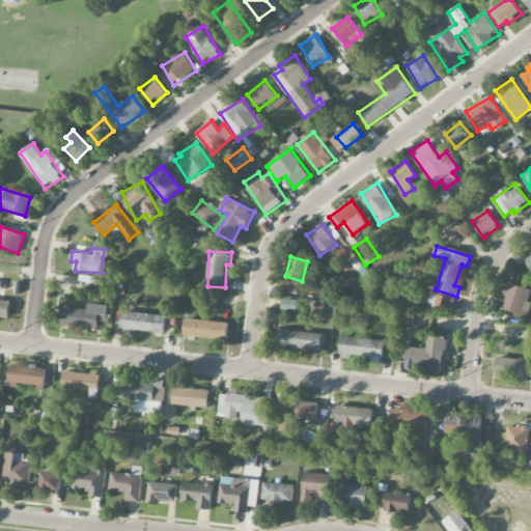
[(528,316),(530,306),(530,302),(528,301),(530,291),(530,288),(509,282),(506,290),(502,288),(499,297),(505,299),(502,308),(528,316)]
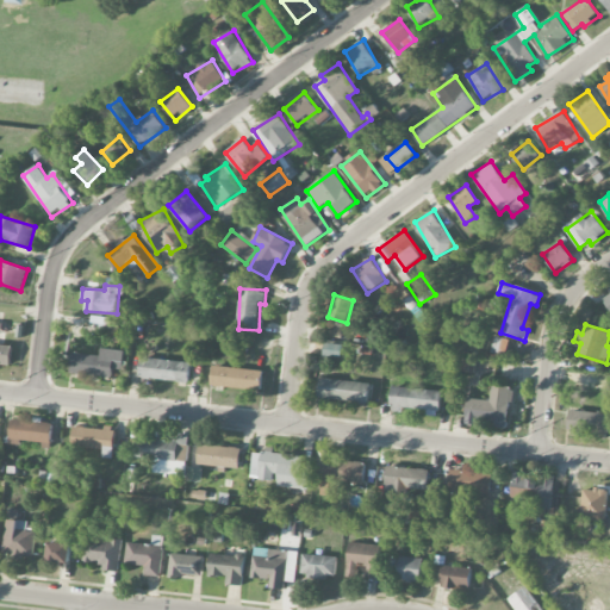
[(323,355),(341,359),(343,344),(324,342),(323,355)]
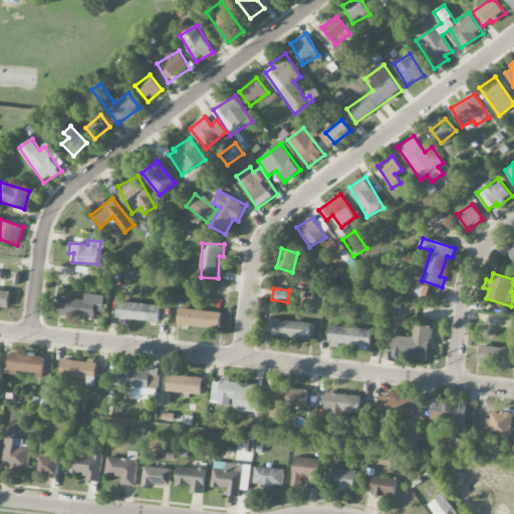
[(0,289),(0,306),(9,308),(11,291),(0,289)]
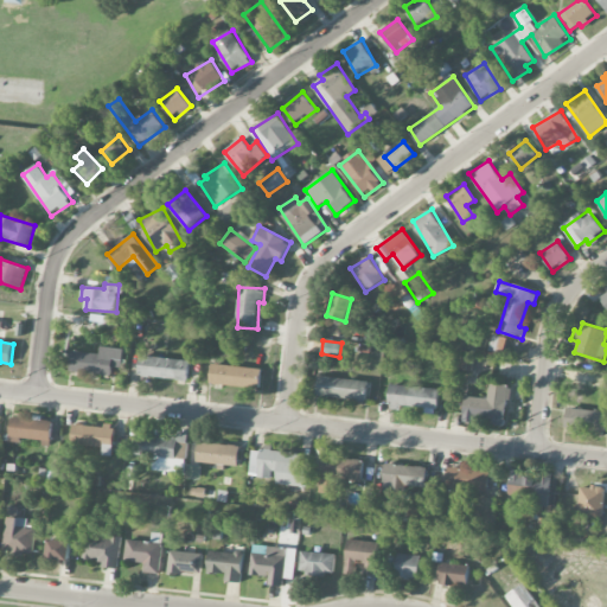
[(72,351),(71,372),(113,375),(113,368),(123,368),(125,349),(101,346),(101,353),(72,351)]
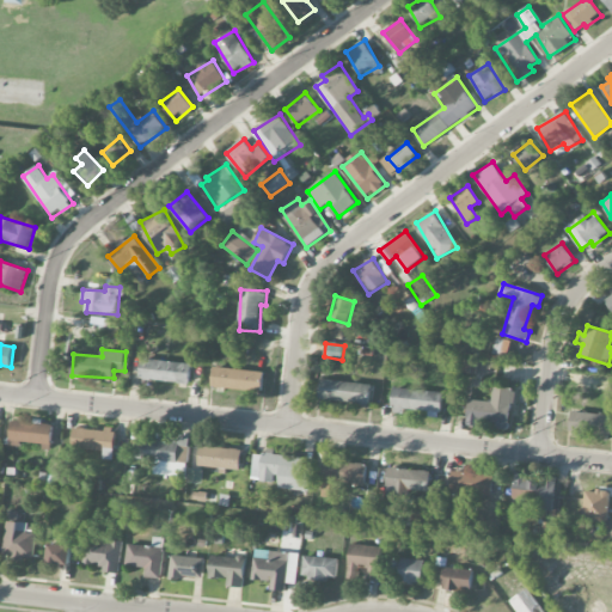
[(140,380),(190,383),(191,362),(141,360),(140,380)]
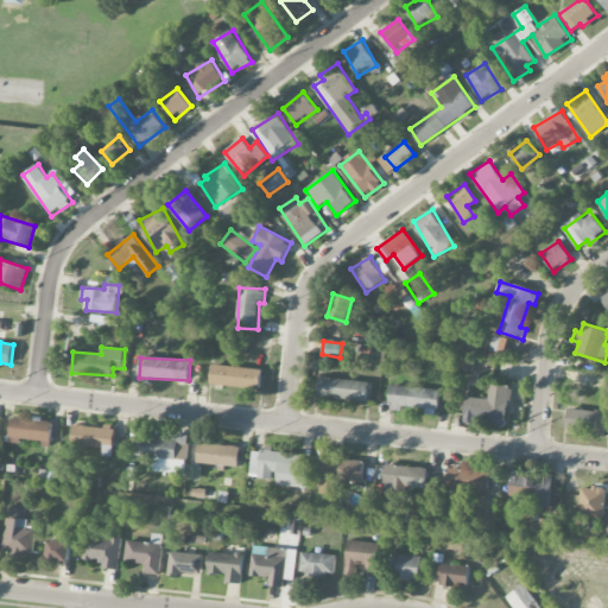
[(261,387),(263,368),(213,366),(211,386),(261,387)]
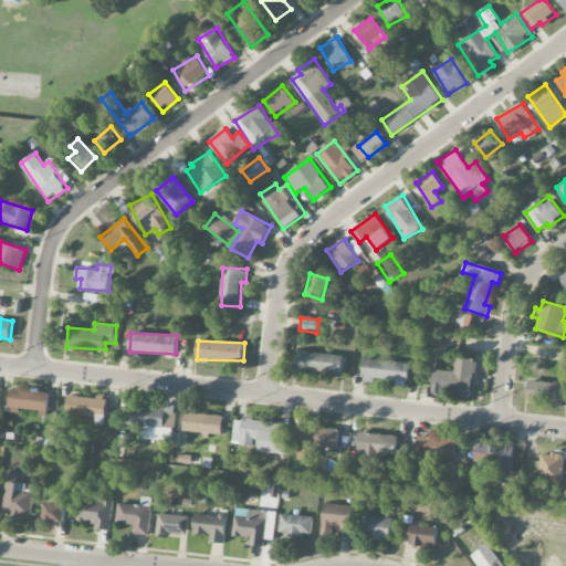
[(343,356),(297,350),(295,369),(341,375),(343,356)]
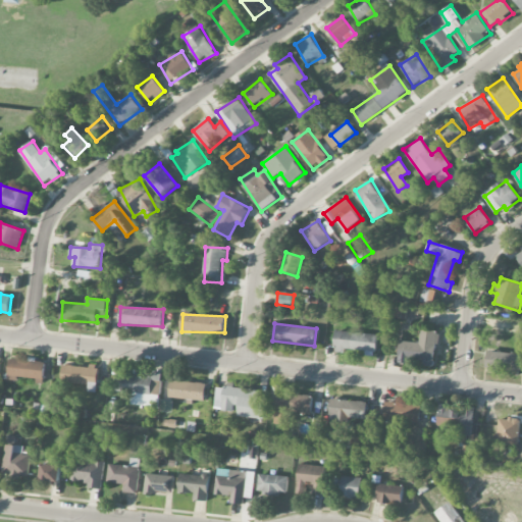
[(400,342),(399,363),(435,365),(437,330),(421,330),(420,343),(400,342)]
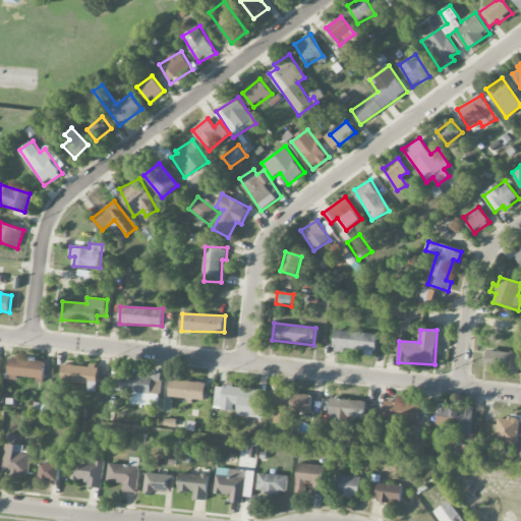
[(377,333),(335,331),(334,348),(365,349),(365,355),(375,355),(377,333)]
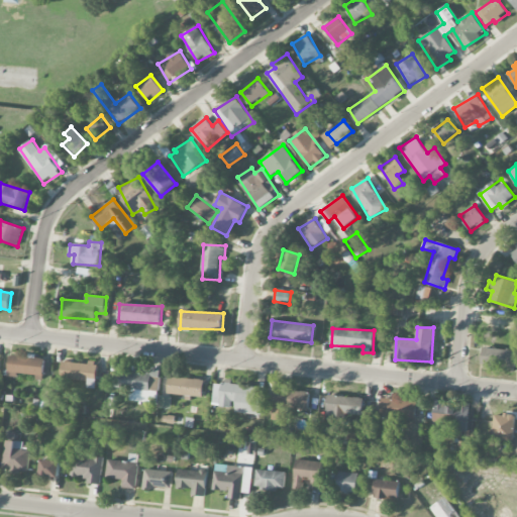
[(516,364),(516,350),(484,346),(482,367),(516,372),(516,364)]
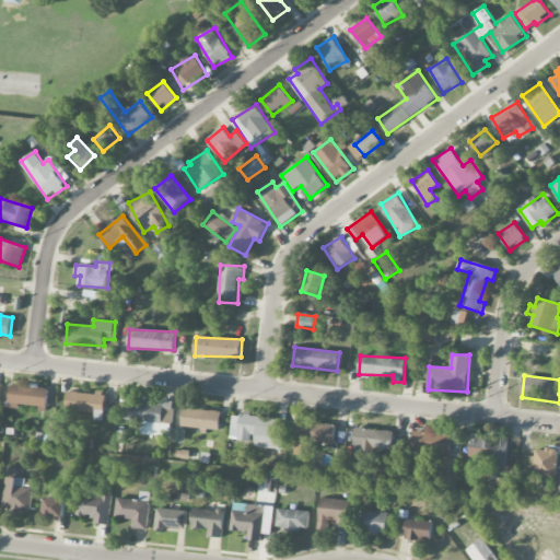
[(11,383),(9,407),(19,408),(19,406),(47,409),(49,387),(11,383)]
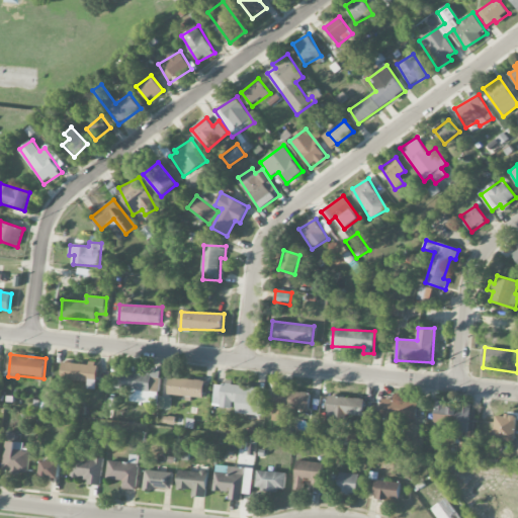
[(88,382),(88,389),(95,389),(98,365),(64,361),(62,378),(88,382)]
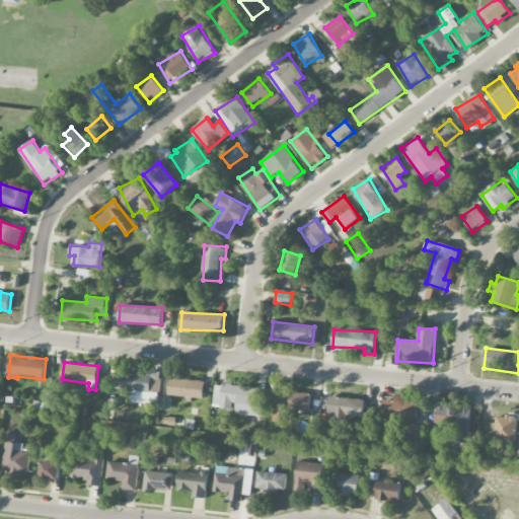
[(206,380),(169,378),(169,395),(190,396),(190,398),(205,398),(206,380)]
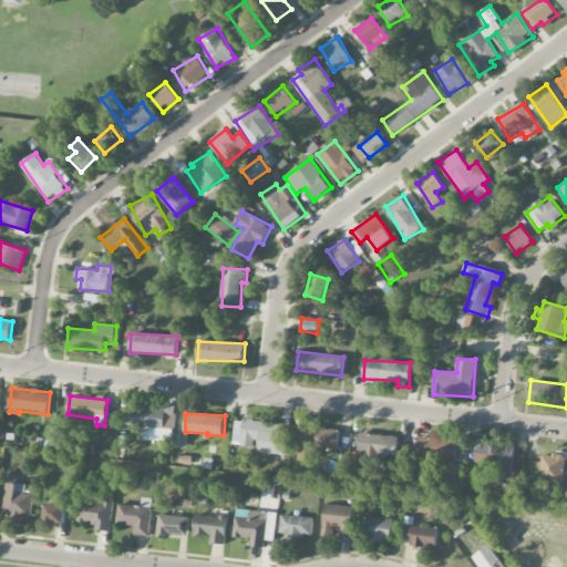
[(287,455),(289,423),(246,420),(246,422),(236,421),(234,445),(257,447),(257,452),(287,455)]
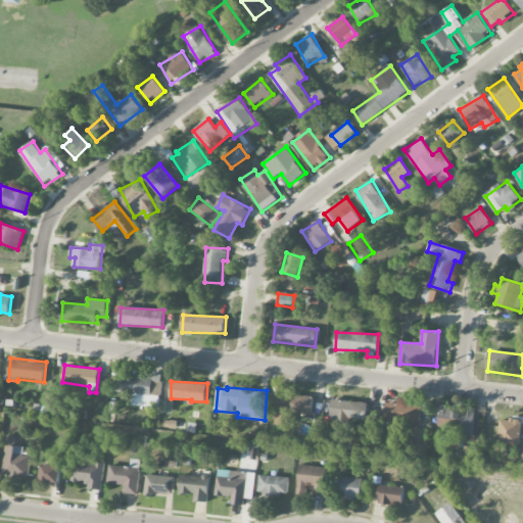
[(313,414),(314,395),(278,393),(276,424),(292,425),(292,413),(313,414)]
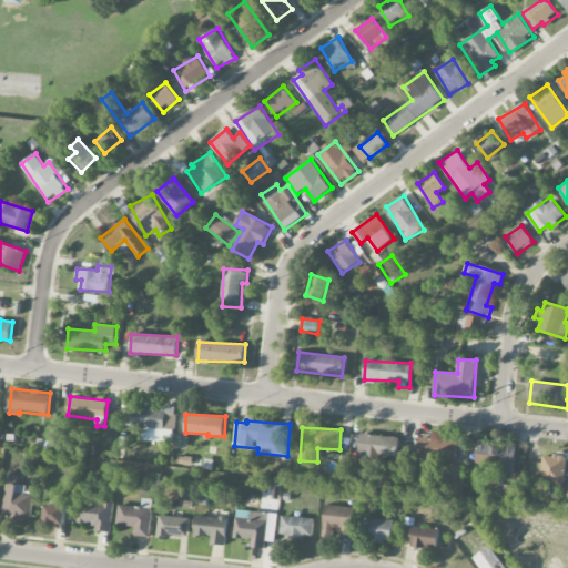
[(398,456),(399,436),(359,435),(358,460),(378,460),(379,455),(398,456)]
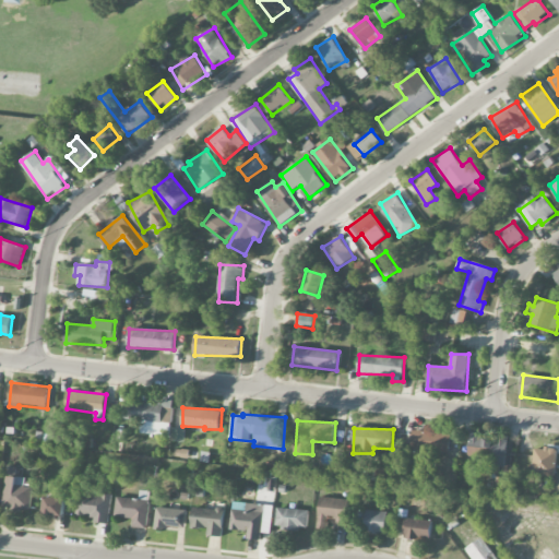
[(412,450),(450,451),(450,432),(412,431),(412,450)]
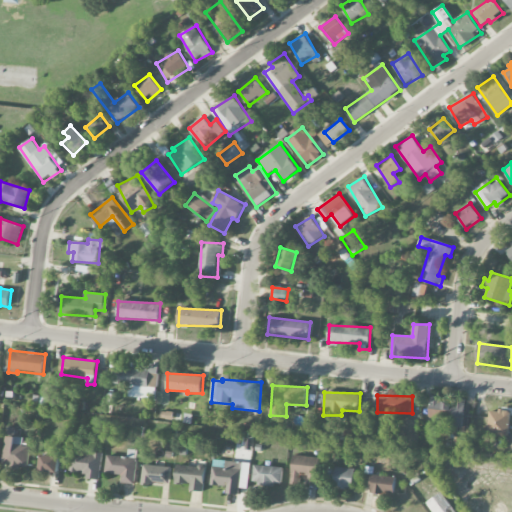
[(465,428),(465,401),(441,400),(441,396),(431,396),(430,418),(449,418),(449,427),(465,428)]
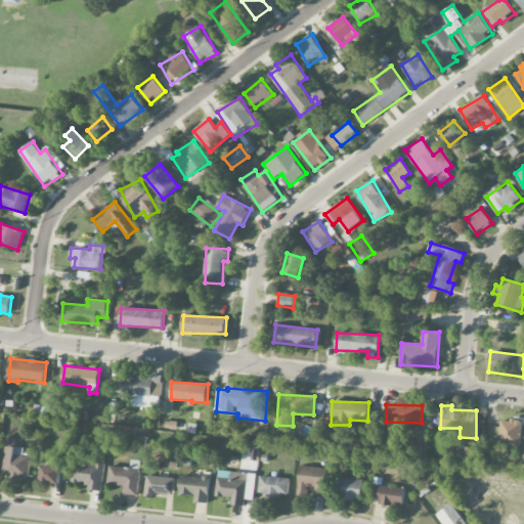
[(521,445),(522,421),(500,420),(499,444),(521,445)]
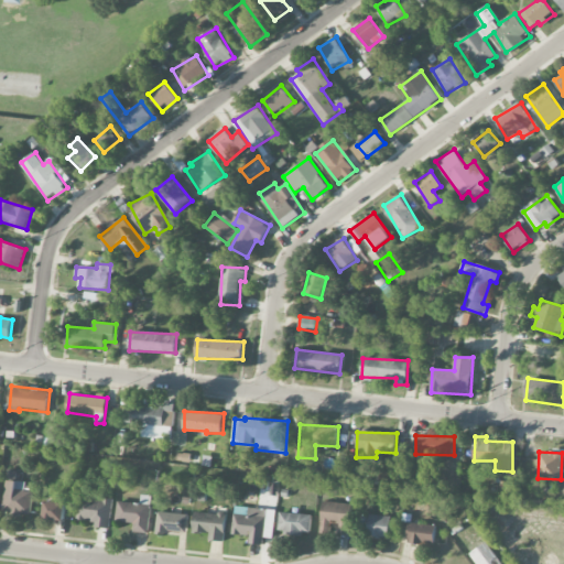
[(31,514),(32,491),(25,491),(25,481),(17,481),(18,470),(6,470),(3,513),(31,514)]
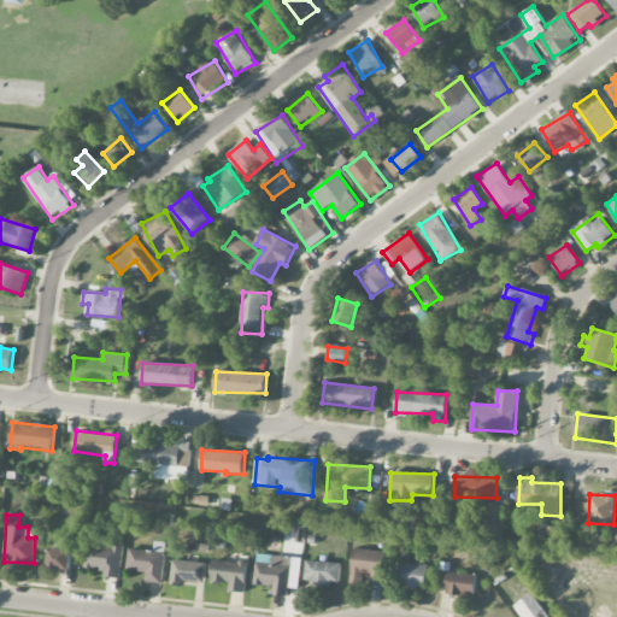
[(154,550),(128,548),(128,570),(147,571),(147,582),(163,583),(165,542),(154,541),(154,550)]
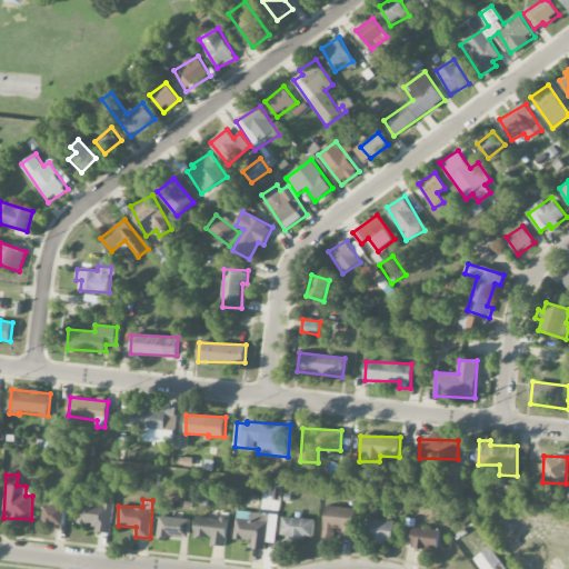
[(112,502),(79,501),(78,523),(97,525),(97,531),(111,532),(112,502)]
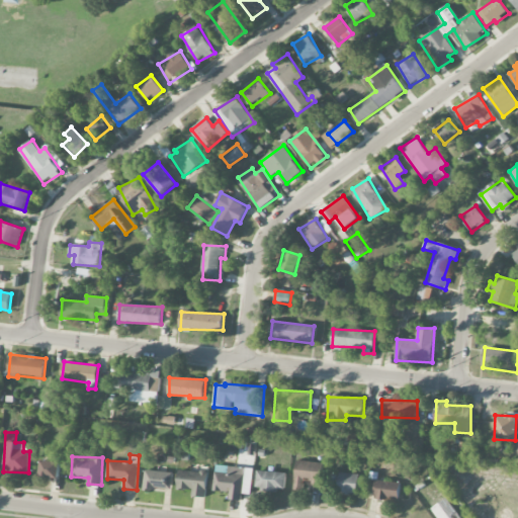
[(60,478),(61,462),(41,460),(40,477),(60,478)]
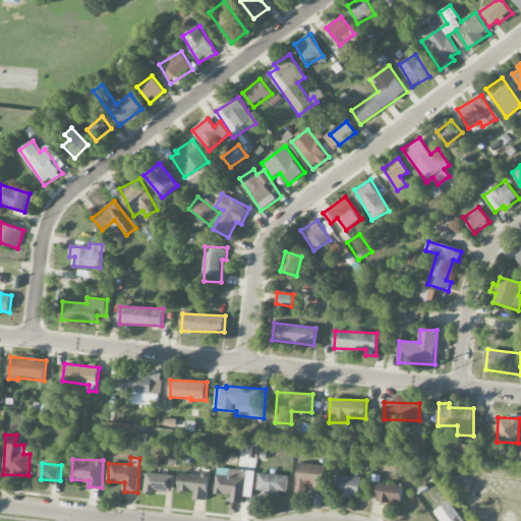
[(312,491),(322,494),(325,466),(298,463),(295,490),(302,491),(303,483),(313,484),(312,491)]
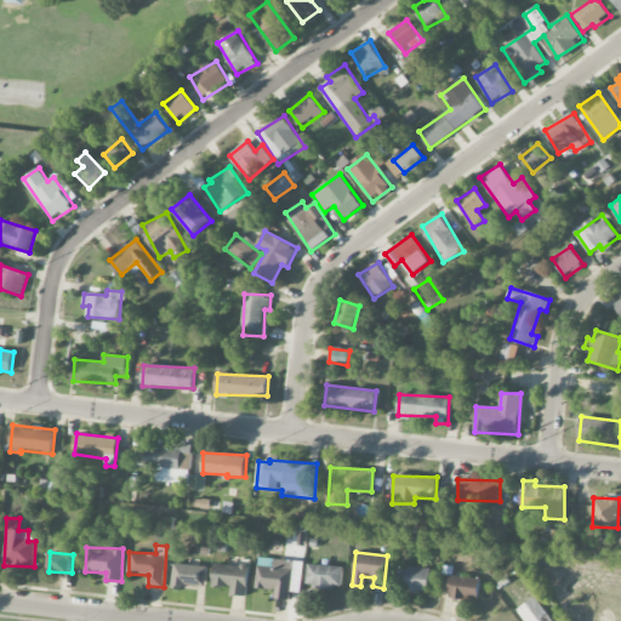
[(292,559),(258,558),(257,588),(275,590),(275,599),(291,599),(292,559)]
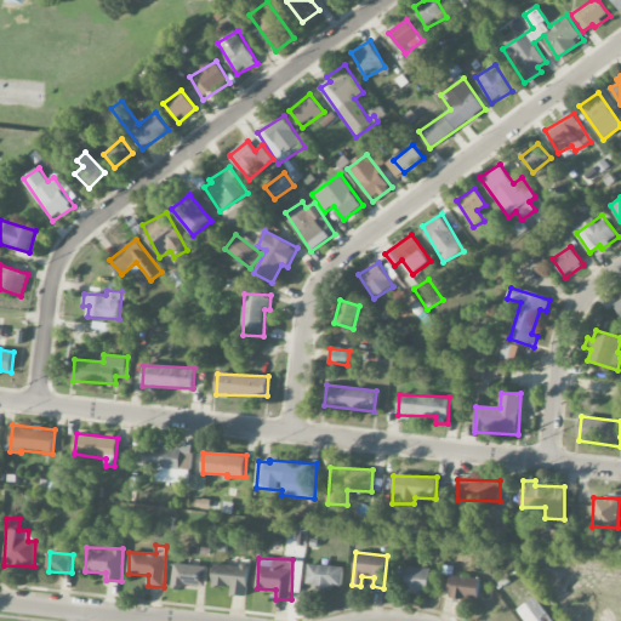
[(208,565),(174,564),(172,586),(206,588),(208,565)]
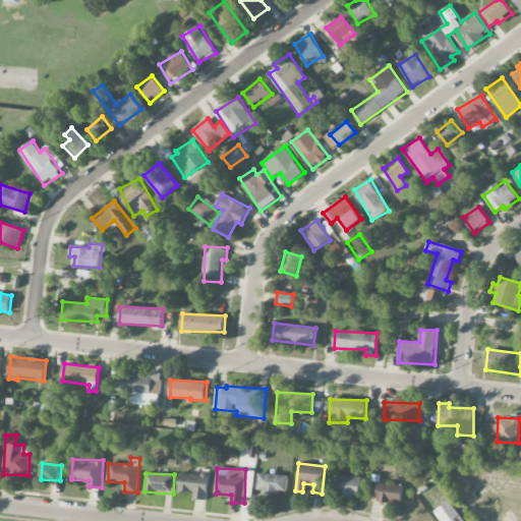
[(194,493),(193,500),(208,500),(209,474),(180,473),(179,493),(194,493)]
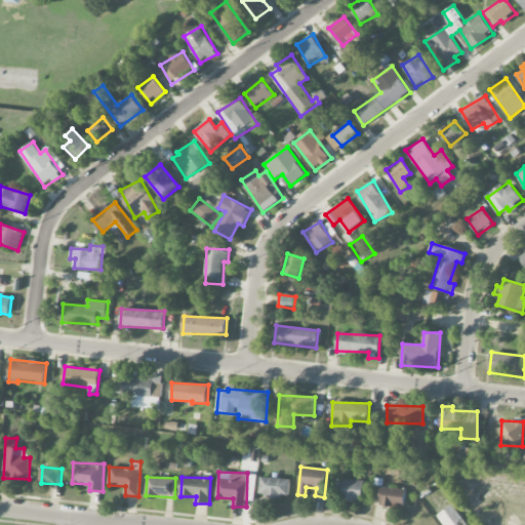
[(289,478),(259,477),(259,495),(289,496),(289,478)]
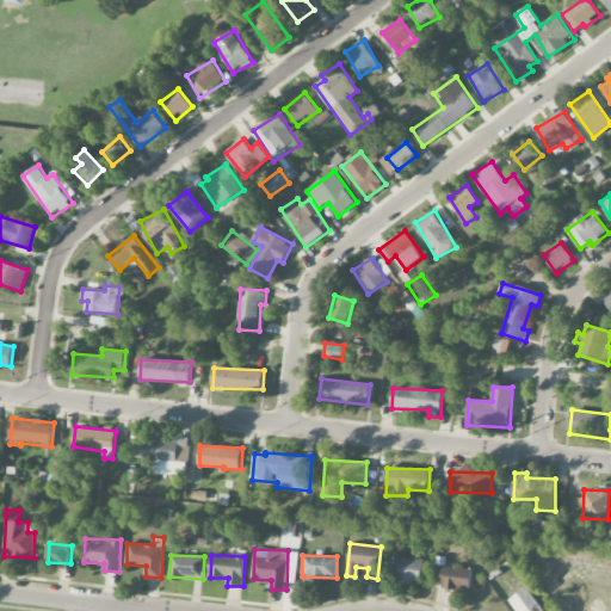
[(421,581),(423,559),(400,557),(399,581),(421,581)]
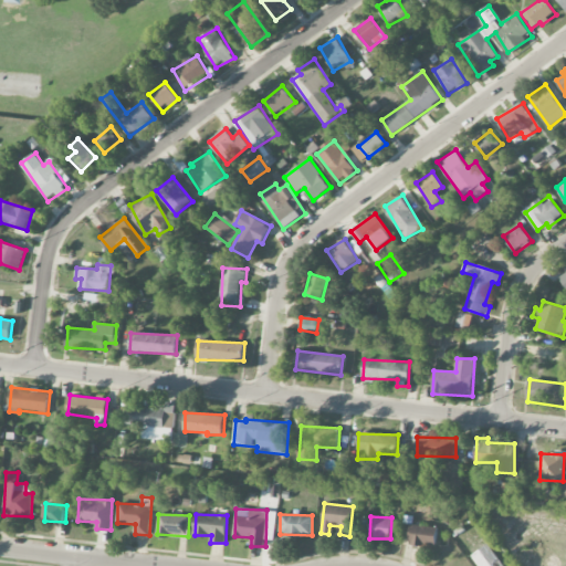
[(436,546),(438,527),(411,525),(409,543),(436,546)]
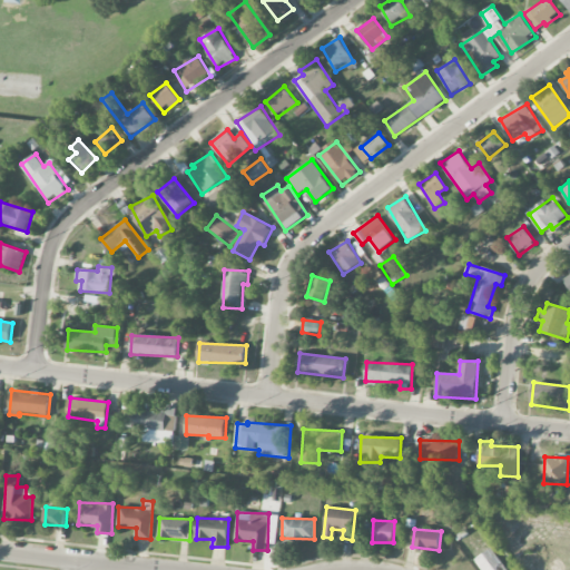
[(484,569),(508,569),(491,548),(477,559),(484,569)]
